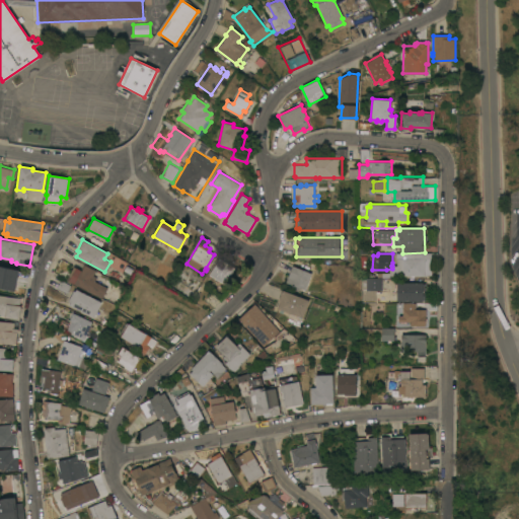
[(226,284),(209,275),(218,258),(235,268),(226,284)]
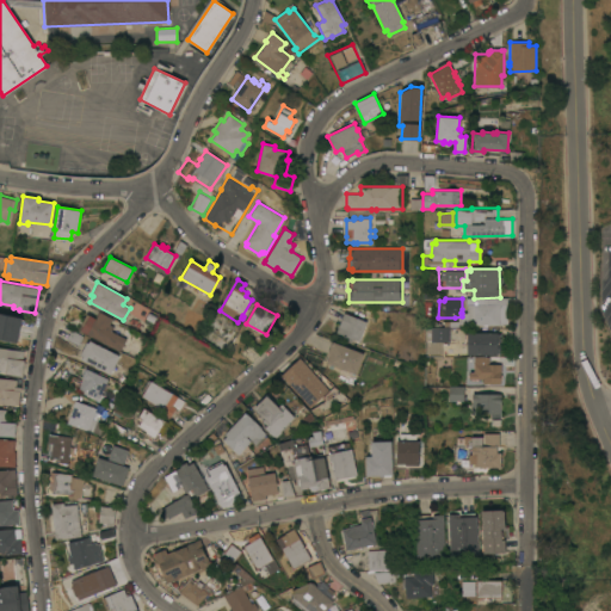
[(507,304),(507,323),(467,323),(467,304),(507,304)]
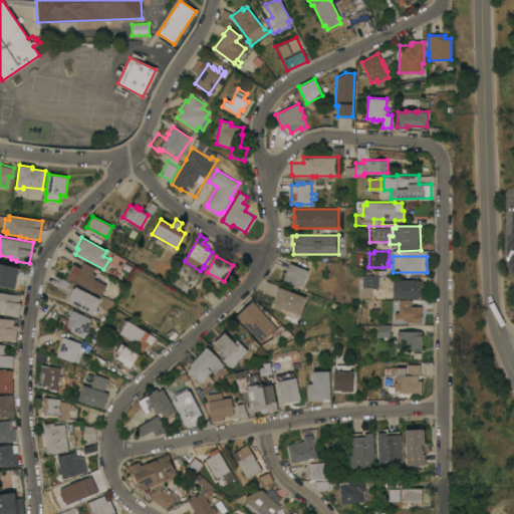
[(66,277),(72,263),(80,268),(83,262),(94,268),(92,272),(95,274),(93,278),(106,284),(100,295),(66,277)]
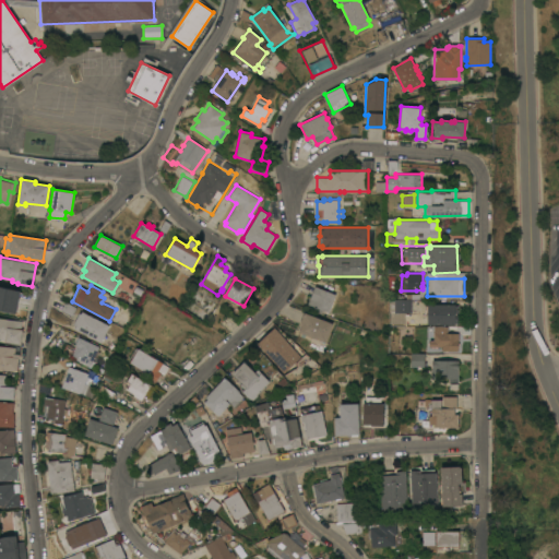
[(0,286),(20,290),(15,313),(0,310),(0,286)]
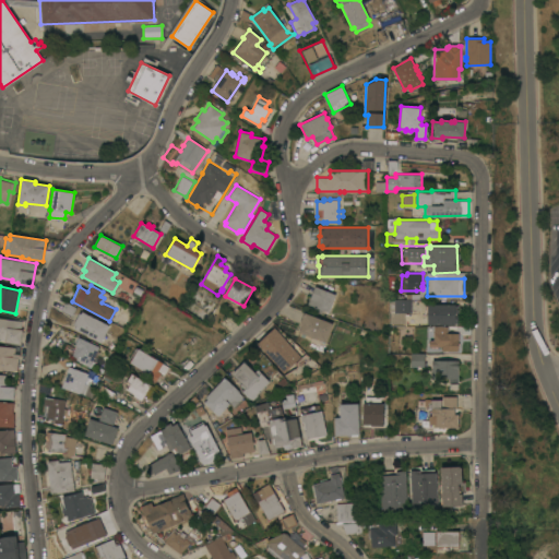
[(328,312),(326,312),(326,311),(308,304),(314,286),(335,294),(328,312)]
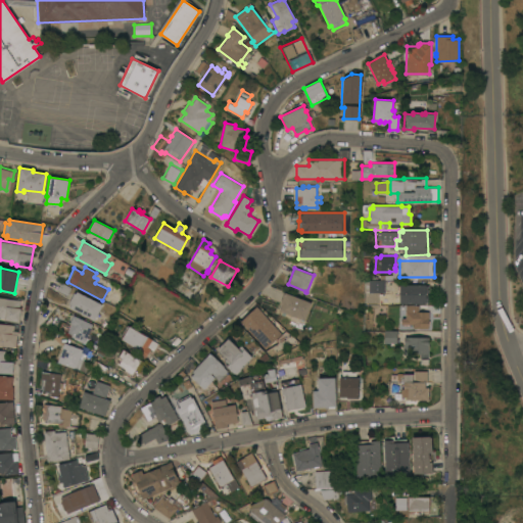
[(385,292),(369,291),(369,279),(385,280),(385,292)]
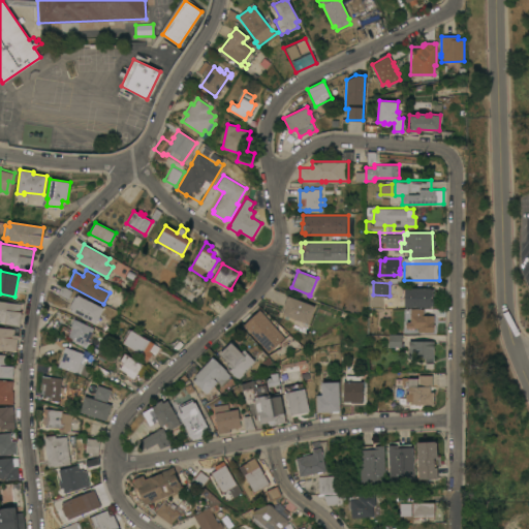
[(430,287),(430,288),(433,288),(433,306),(430,306),(430,307),(404,307),(404,287),(430,287)]
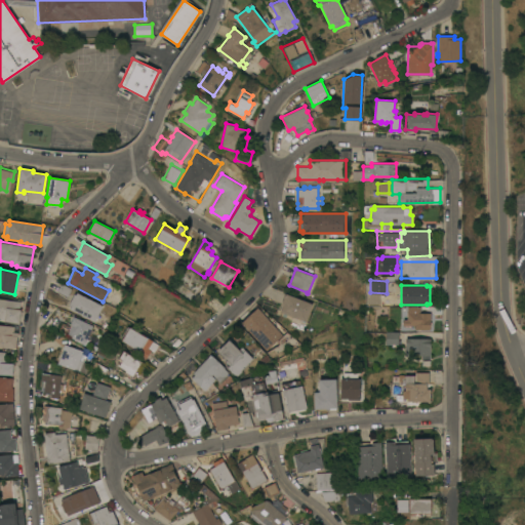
[(103,306),(94,321),(85,316),(85,317),(81,316),(82,315),(69,308),(70,306),(69,305),(74,293),(76,294),(77,292),(103,306)]
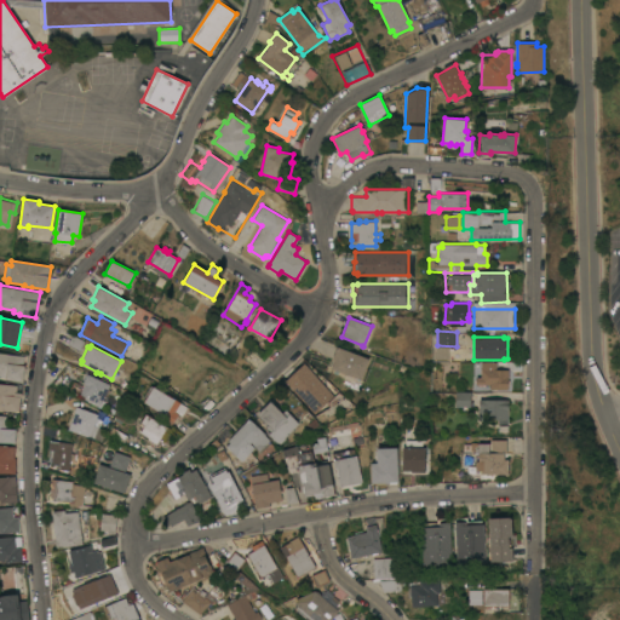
[(368,359),(361,379),(331,368),(334,361),(332,360),(337,346),(368,359)]
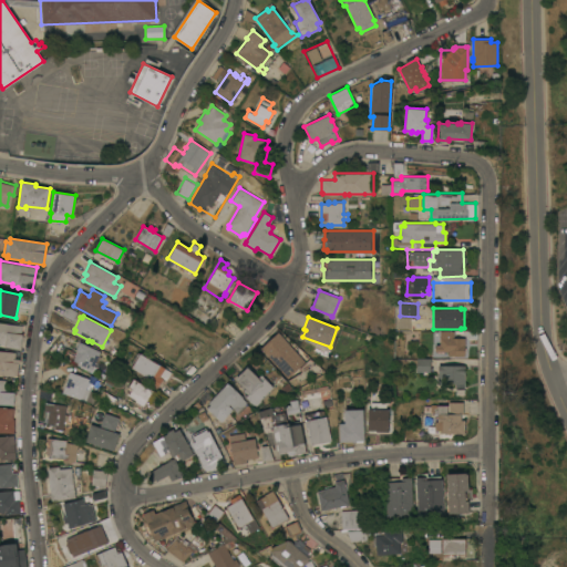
[(0,322),(22,326),(21,333),(22,334),(20,348),(0,346),(0,322)]
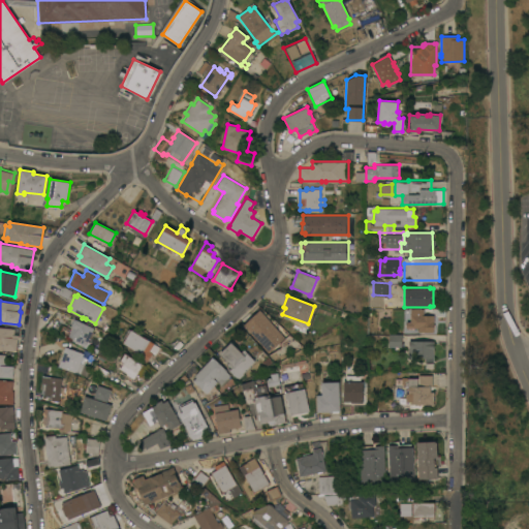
[(410,308),(424,308),(424,315),(434,315),(434,322),(433,322),(433,324),(435,324),(435,329),(433,329),(433,332),(424,332),(424,333),(422,333),(422,332),(417,332),(417,328),(414,328),(414,329),(411,329),(411,328),(410,328),(410,329),(408,329),(408,328),(406,328),(406,321),(410,321),(410,308)]
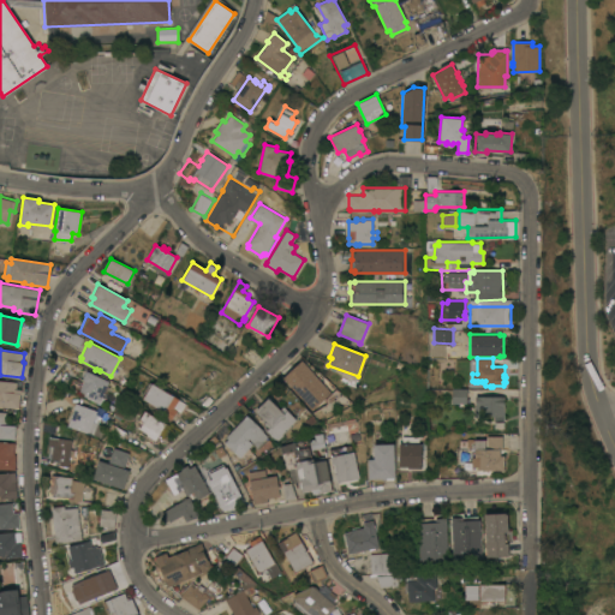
[(332,392),(312,410),(282,378),(302,360),(332,392)]
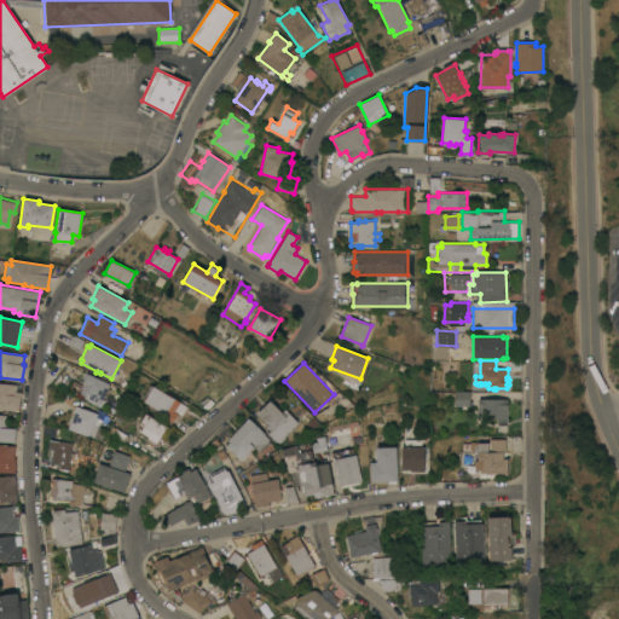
[(109,383),(99,406),(86,400),(88,397),(80,393),(85,383),(82,382),(87,372),(109,383)]
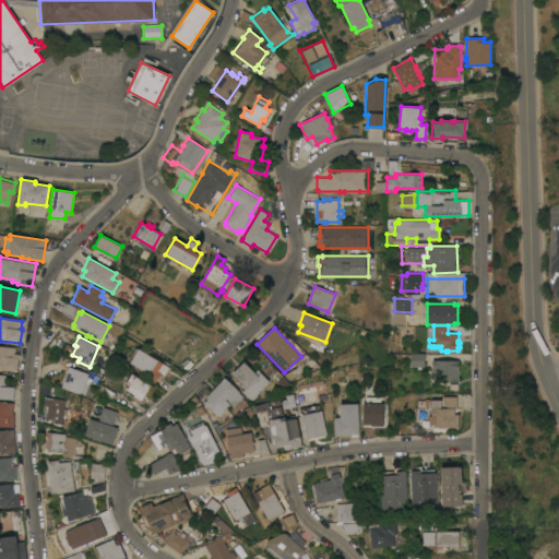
[(0,345),(12,347),(12,348),(15,348),(14,357),(18,357),(16,370),(0,368),(0,345)]
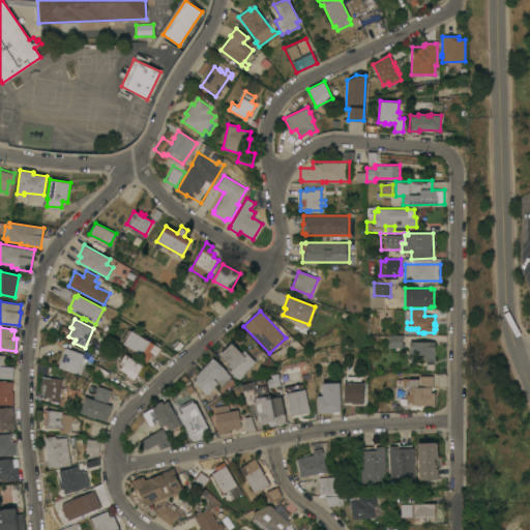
[(159,348),(155,355),(152,353),(146,362),(135,355),(137,352),(122,344),(131,330),(159,348)]
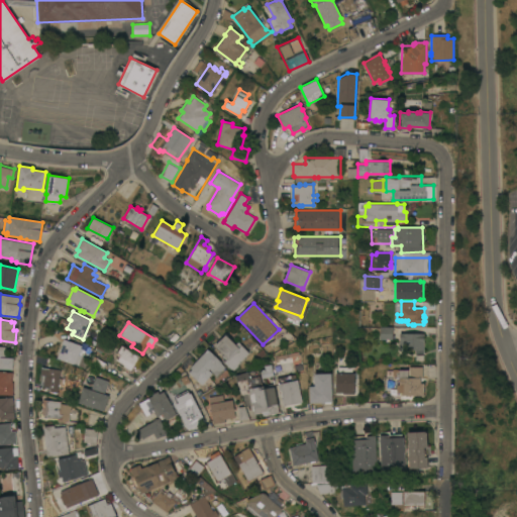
[(392,326),(392,339),(380,338),(380,326),(392,326)]
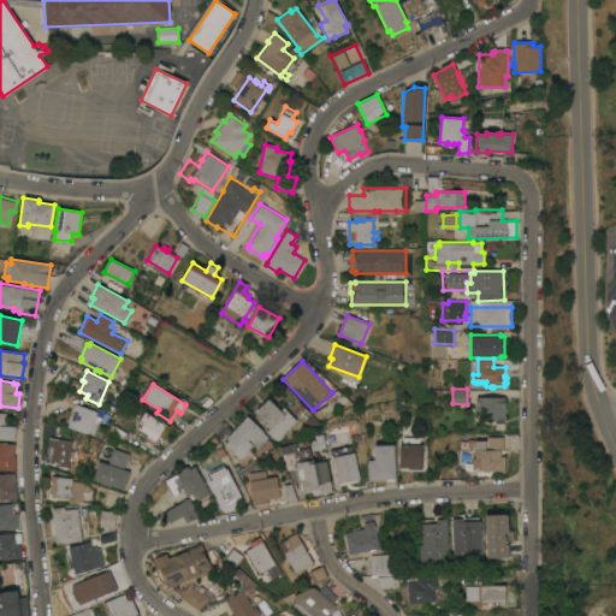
[(504,397),(504,420),(496,420),(496,416),(475,416),(475,406),(477,406),(477,397),(504,397)]
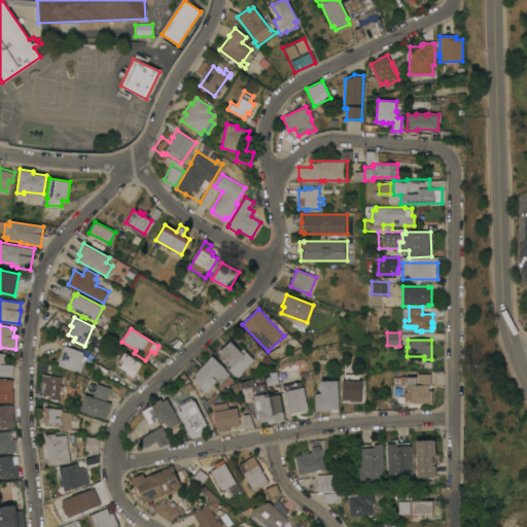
[(240,351),(243,348),(254,359),(237,378),(227,369),(232,364),(230,363),(229,364),(226,362),(229,360),(219,352),(230,341),(240,351)]
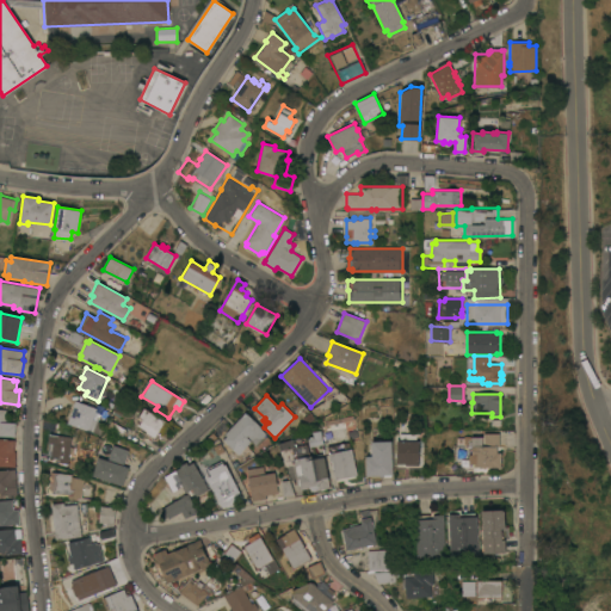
[(96,408),(92,419),(97,420),(92,432),(67,423),(75,400),(96,408)]
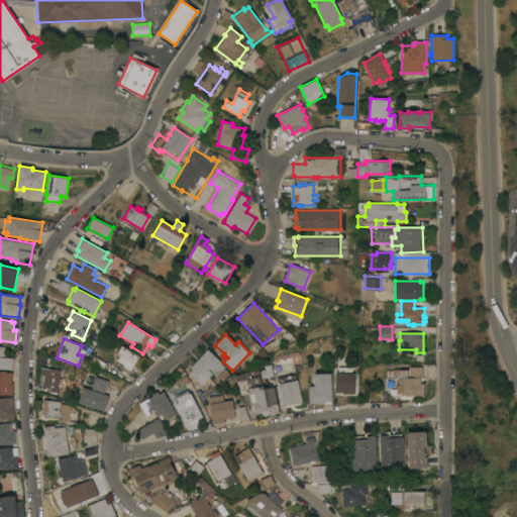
[(0,345),(5,346),(5,353),(7,353),(7,357),(13,357),(12,369),(0,368),(0,345)]
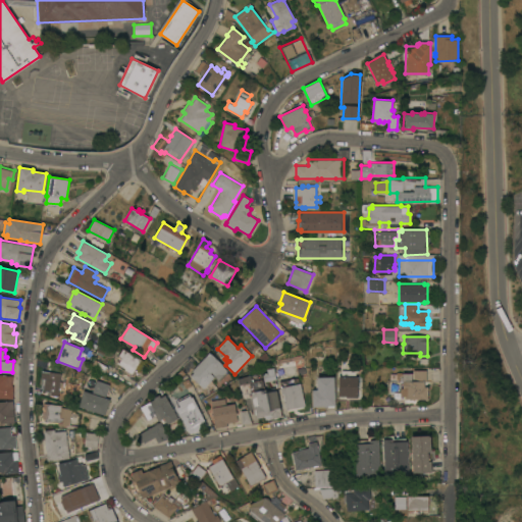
[(141,360),(141,359),(144,360),(138,369),(136,368),(132,374),(124,370),(124,369),(117,364),(121,358),(118,356),(122,349),(141,360)]
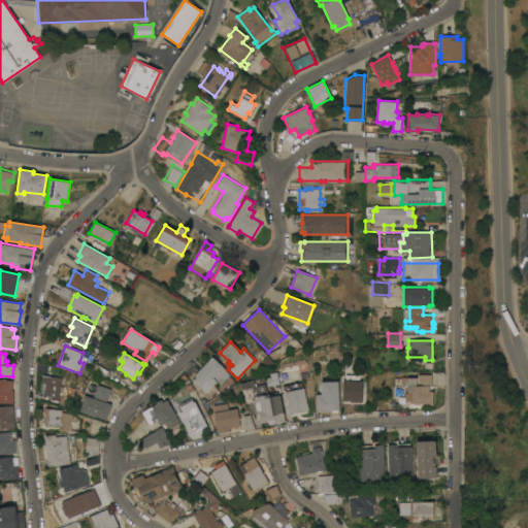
[(211,356),(226,369),(225,370),(229,374),(221,384),(218,381),(206,393),(193,380),(196,376),(194,374),(211,356)]
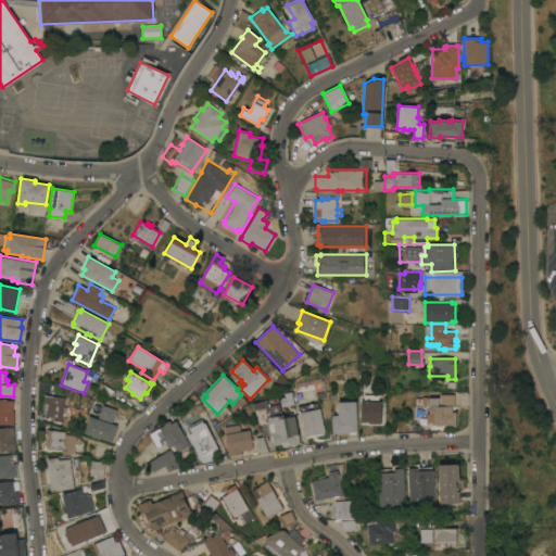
[(455,425),(443,425),(443,430),(429,430),(426,431),(425,431),(424,430),(421,429),(420,428),(420,427),(419,427),(419,425),(416,425),(416,413),(413,413),(413,405),(416,405),(416,396),(428,396),(439,397),(439,405),(440,405),(440,393),(454,394),(454,406),(452,406),(452,412),(455,412),(455,425)]
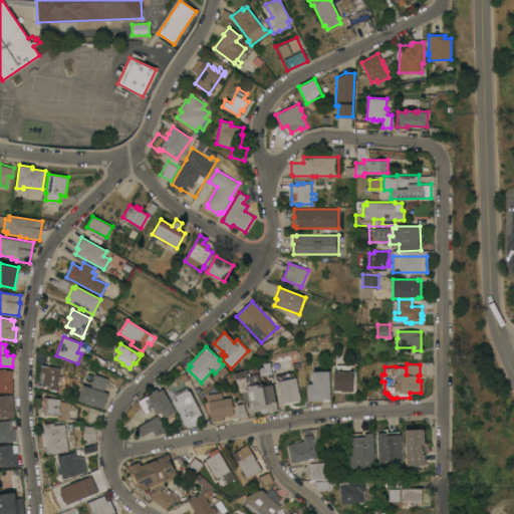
[(42,383),(43,378),(39,378),(40,372),(41,364),(60,367),(58,375),(62,375),(61,381),(57,381),(56,390),(49,389),(50,384),(42,383)]
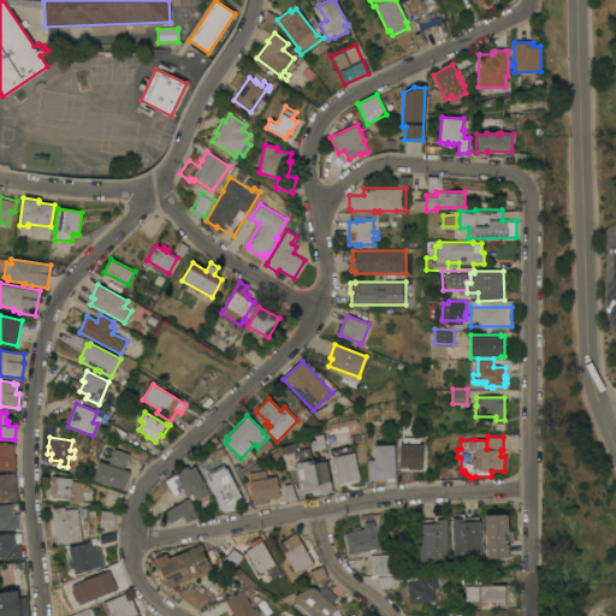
[(419,437),(419,444),(422,444),(422,468),(408,468),(408,467),(400,467),(400,444),(403,444),(403,437),(419,437)]
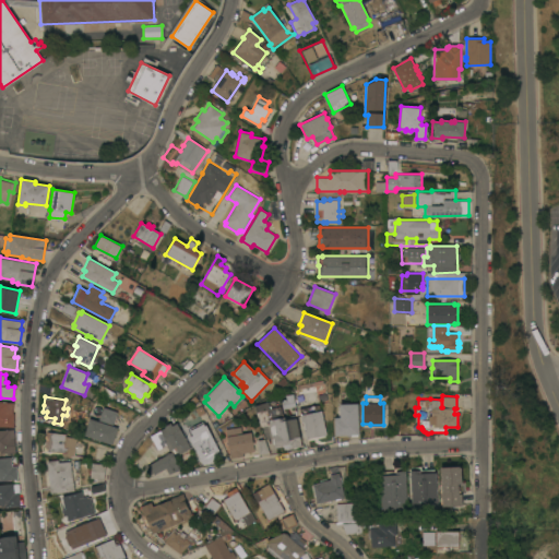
[(0,400),(7,401),(7,402),(13,402),(13,413),(14,413),(14,427),(0,426),(0,400)]
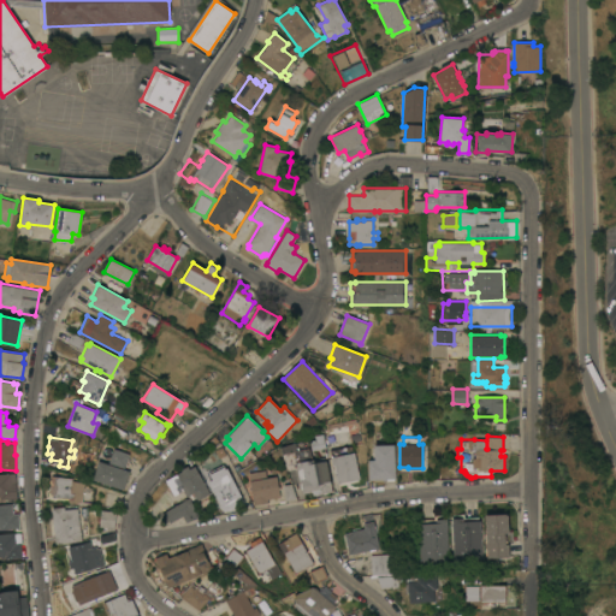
[(332,491),(319,493),(319,492),(313,493),(313,491),(302,493),(300,480),(297,468),(288,469),(280,446),(296,442),(300,451),(309,450),(314,462),(326,460),(332,491)]
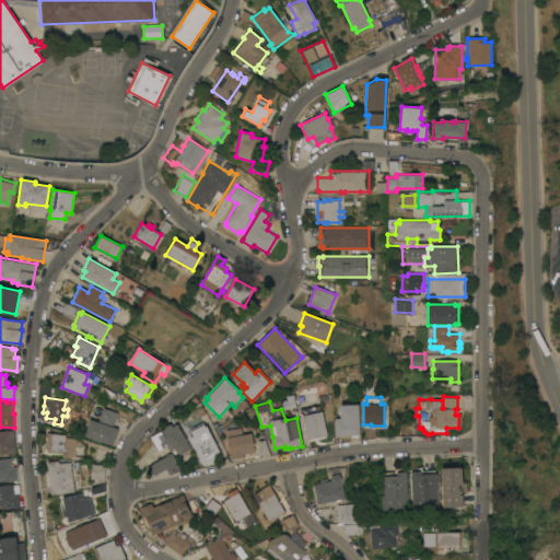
[(359,434),(335,435),(335,418),(340,417),(340,404),(359,404),(359,434)]
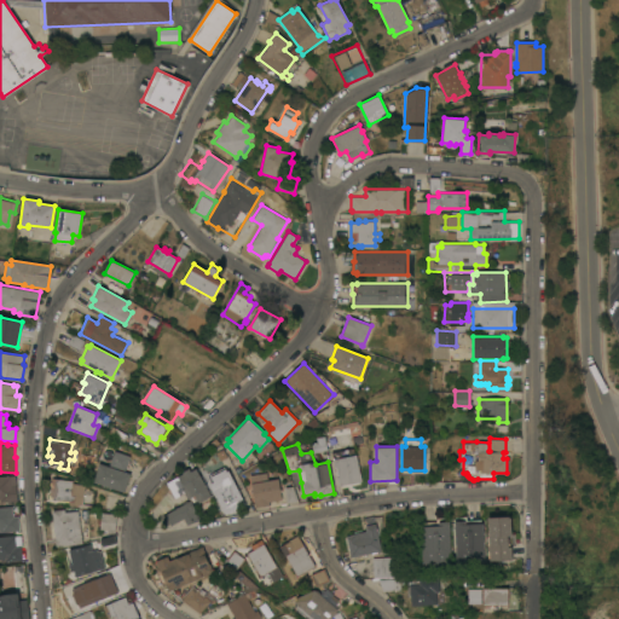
[(362,481),(339,485),(335,467),(334,468),(333,460),(331,452),(353,447),(354,455),(356,455),(362,481)]
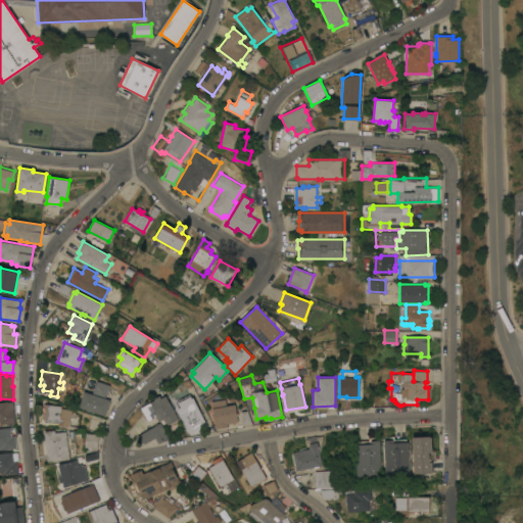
[(109,385),(105,396),(92,392),(96,381),(109,385)]
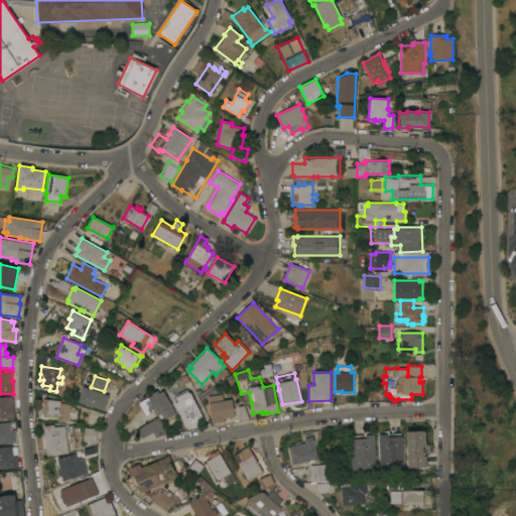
[(78,401),(83,386),(109,394),(104,410),(78,401)]
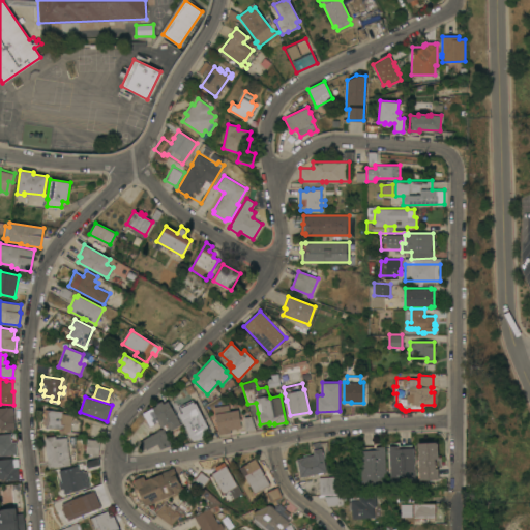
[(180,424),(170,430),(166,423),(160,427),(156,419),(157,418),(152,408),(156,405),(155,404),(162,401),(163,403),(168,401),(180,424)]
